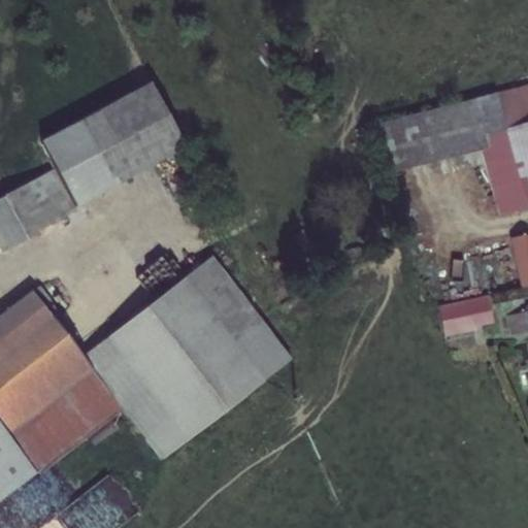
[(152,84),(41,144),(50,162),(73,208),(189,150),(152,84)]
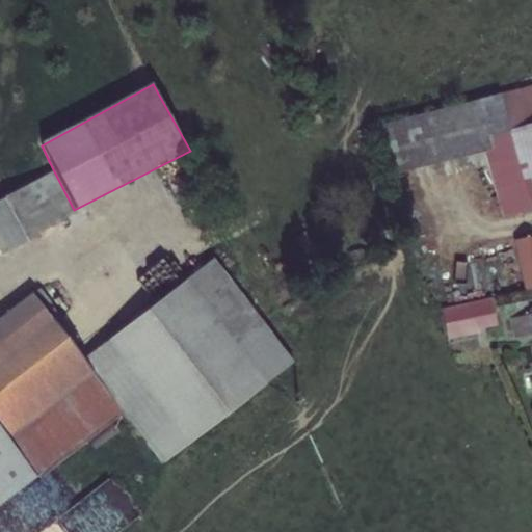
[(519,203),(498,123),(531,113),(531,84),(372,126),(381,167),(479,143),(495,210),(519,203)]
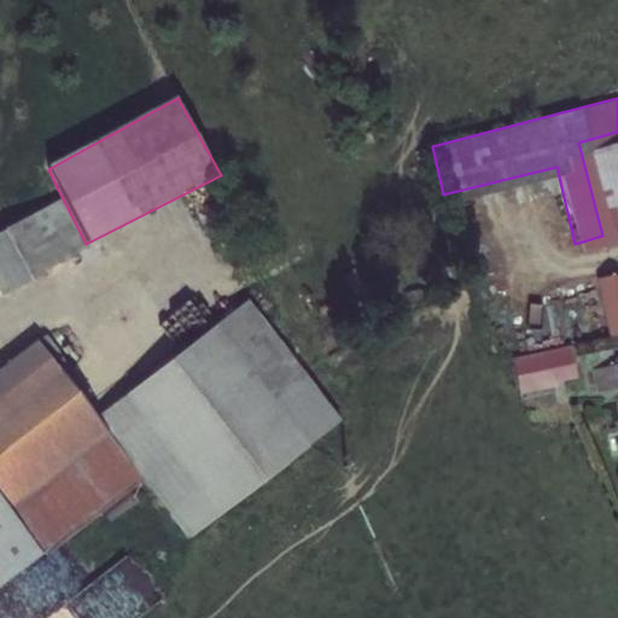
[(617,231),(617,132),(578,143),(602,235),(617,231)]
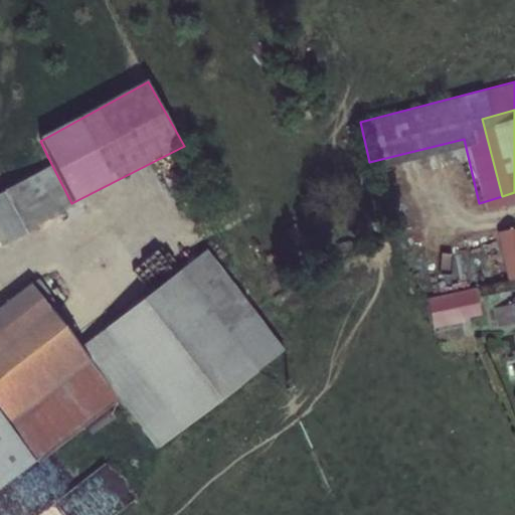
[(44,167),(0,193),(0,241),(3,246),(71,203),(44,167)]
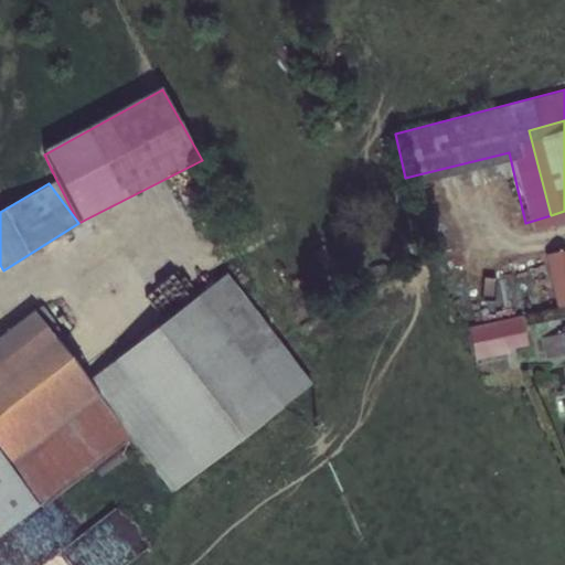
[(557,309),(564,306),(564,249),(545,254),(557,309)]
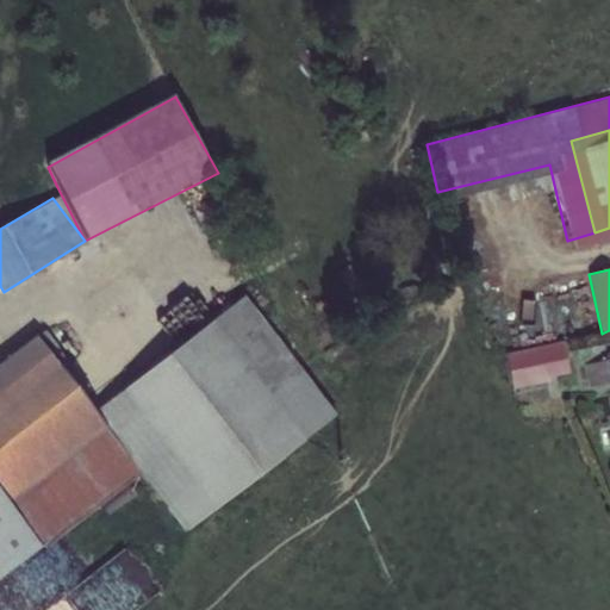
[(186,531),(337,417),(249,302),(94,412),(36,336),(0,365),(0,582),(142,474),(186,531)]
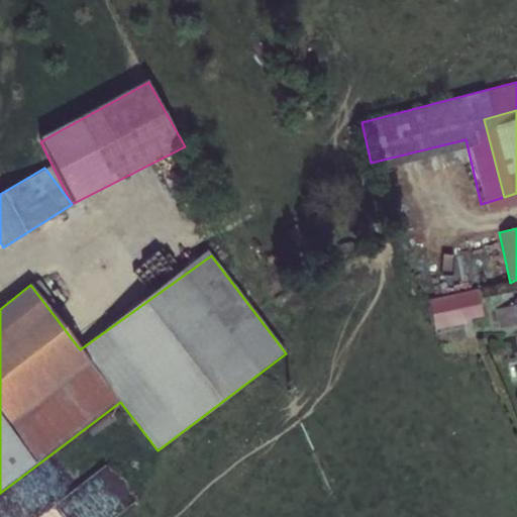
[(437,330),(483,319),(476,290),(430,301),(437,330)]
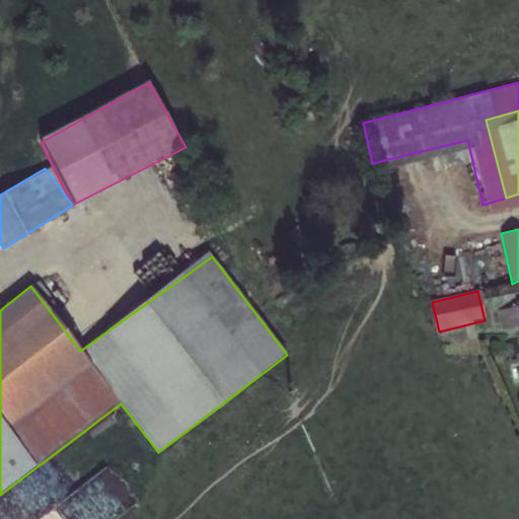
[(518,306),(498,311),(503,331),(518,328),(518,306)]
